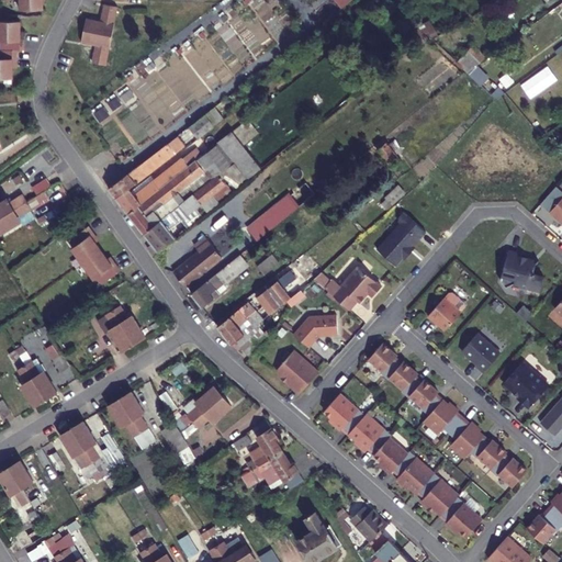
[(19,0),(20,10),(43,10),(42,0),(19,0)]
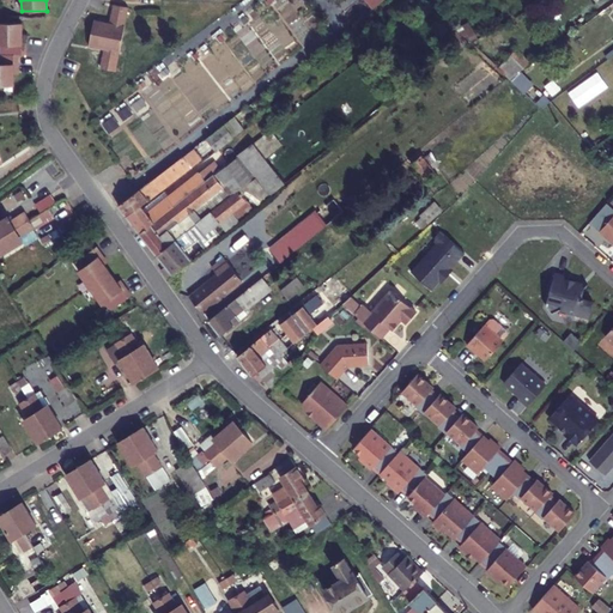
[(364,0),(372,12),(387,4),(390,8),(404,0),(364,0)]
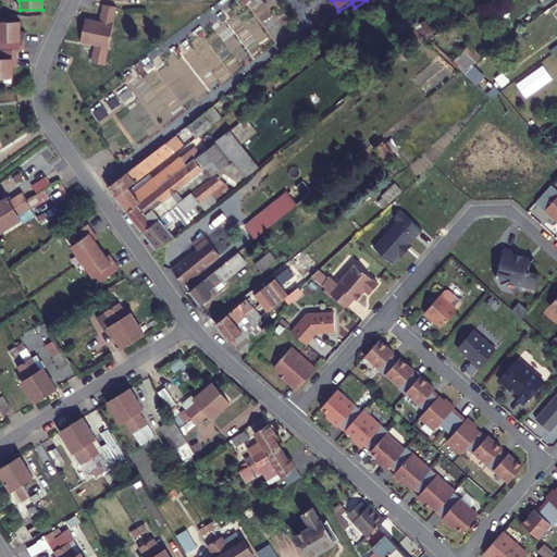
[(86,17),(83,31),(111,35),(118,7),(103,3),(100,21),(86,17)]
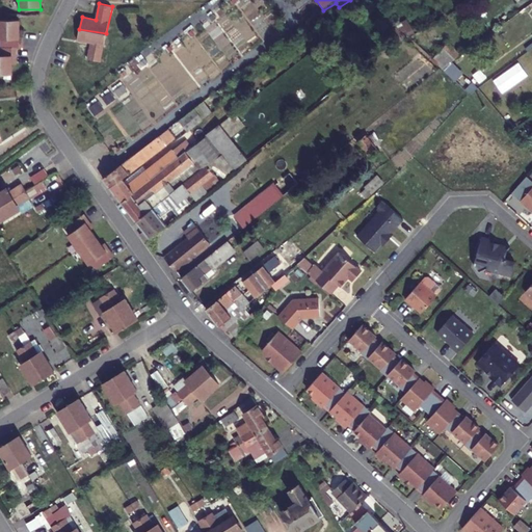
[(256,23),(265,30),(270,24),(260,17),(256,23)]
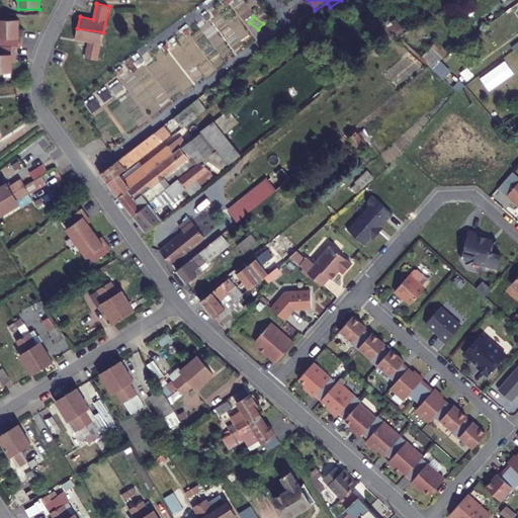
[(0,77),(14,80),(17,62),(20,62),(21,54),(28,55),(29,47),(25,47),(28,28),(7,25),(5,44),(8,44),(6,53),(0,51),(0,77)]
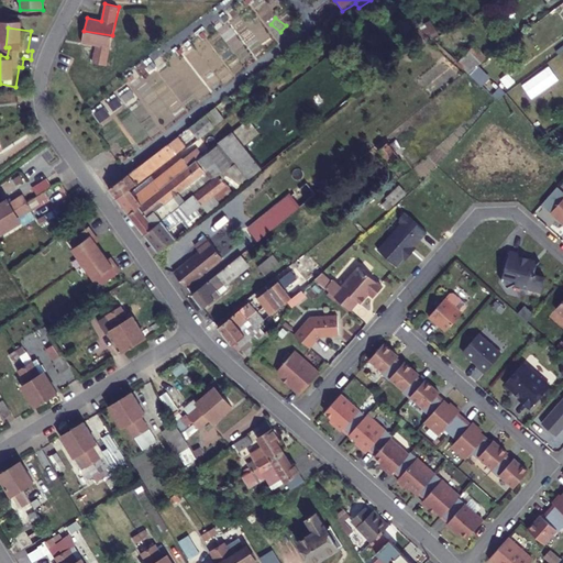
[(106,65),(112,35),(84,31),(80,43),(96,46),(91,63),(106,65)]
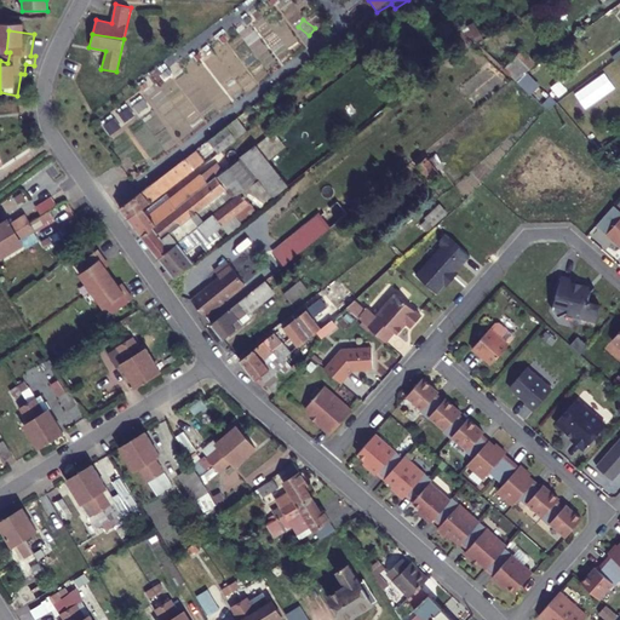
[(530,95),(539,85),(526,73),(537,62),(522,49),(503,69),(530,95)]
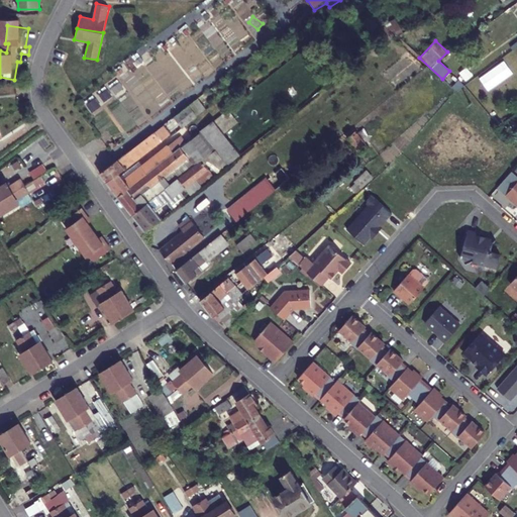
[(185,74),(202,71),(200,60),(202,60),(201,50),(189,53),(187,44),(182,45),(184,54),(181,54),(185,74)]
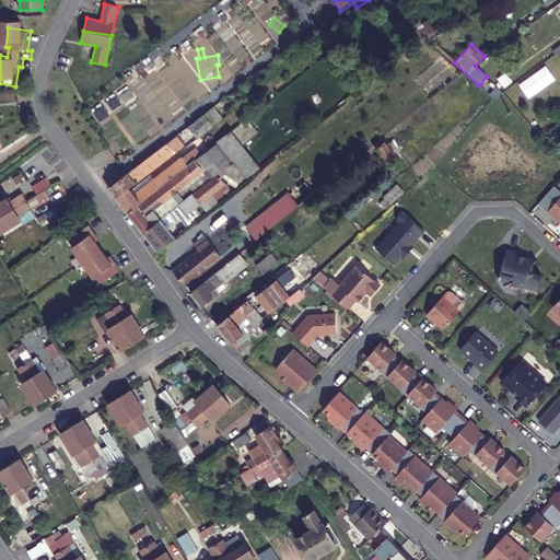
[(91,112),(100,124),(137,97),(129,86),(91,112)]
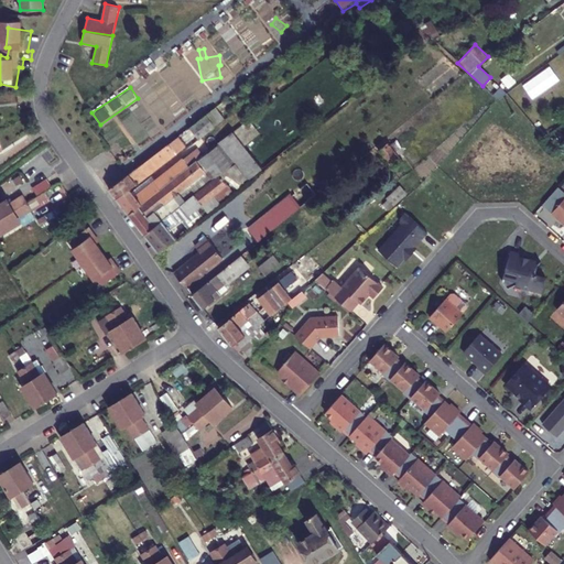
[(188,127),(198,140),(224,120),(214,108),(188,127)]
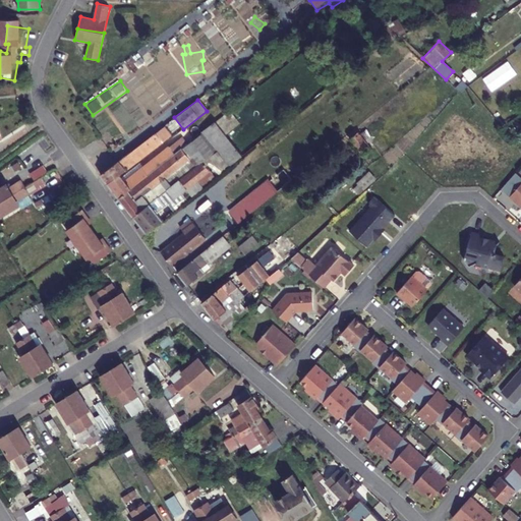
[(375,111),(363,120),(367,127),(381,117),(375,111)]
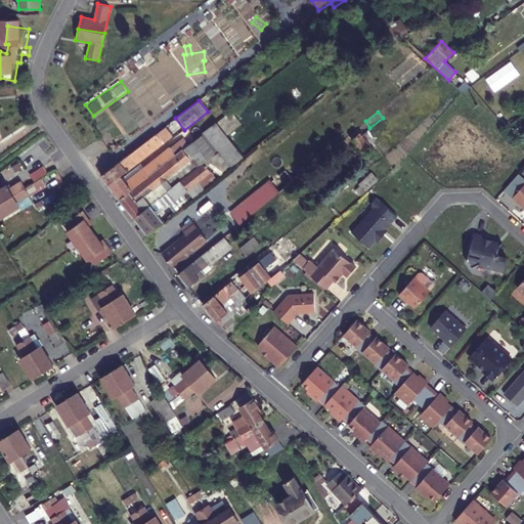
[(175,118),(166,126),(172,134),(174,137),(184,130),(175,118)]
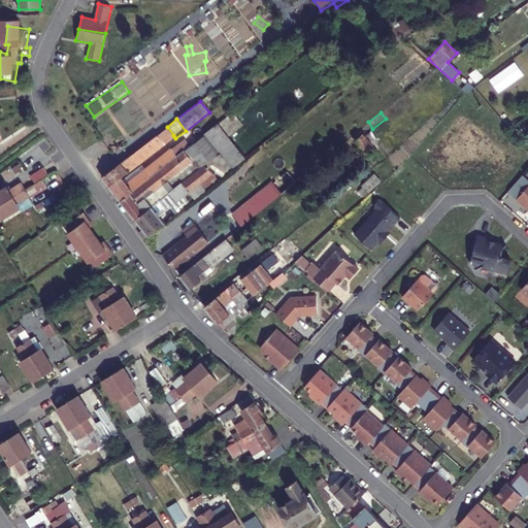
[(152,205),(171,190),(176,186),(184,196),(190,203),(248,157),(219,122),(185,149),(120,200),(135,219),(152,205)]
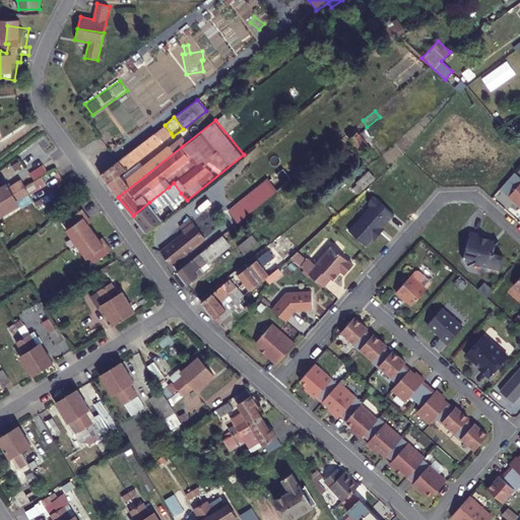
[(120,175),(126,170),(171,133),(165,125),(155,132),(101,175),(110,186),(122,177),(120,175)]
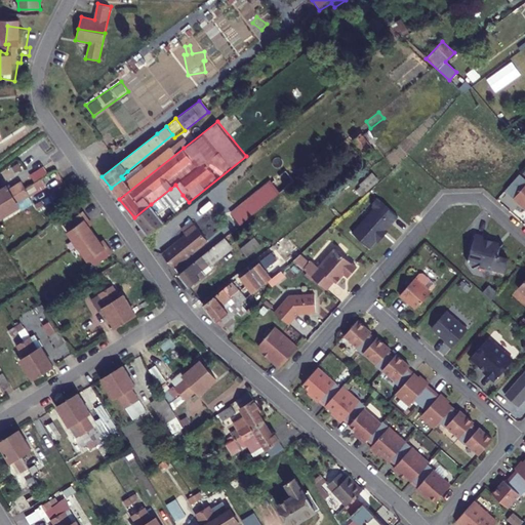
[(352,139),(367,157),(375,151),(361,132),(352,139)]
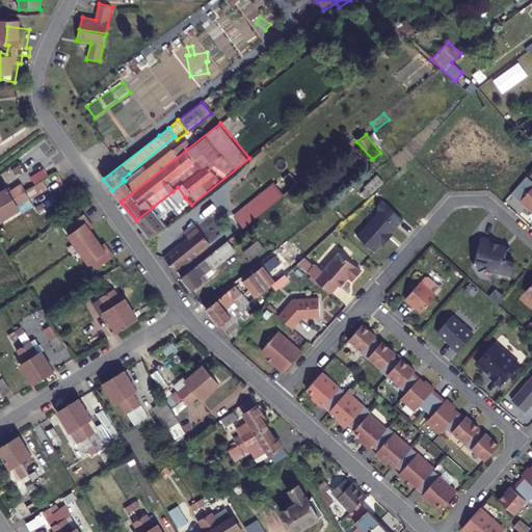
[(134,174),(125,181),(112,190),(121,202),(186,150),(181,143),(137,178),(134,174)]
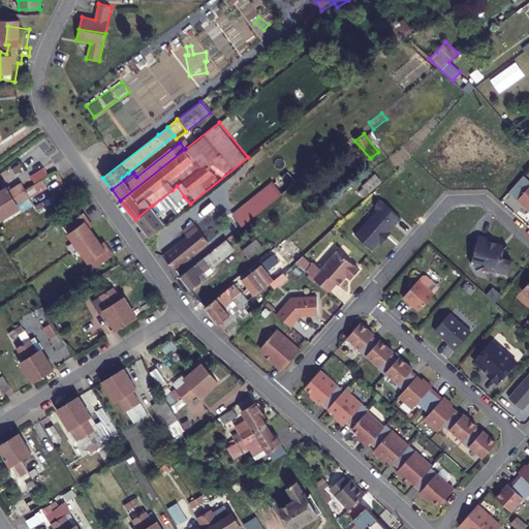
[(56,158),(43,166),(48,173),(61,165),(56,158)]
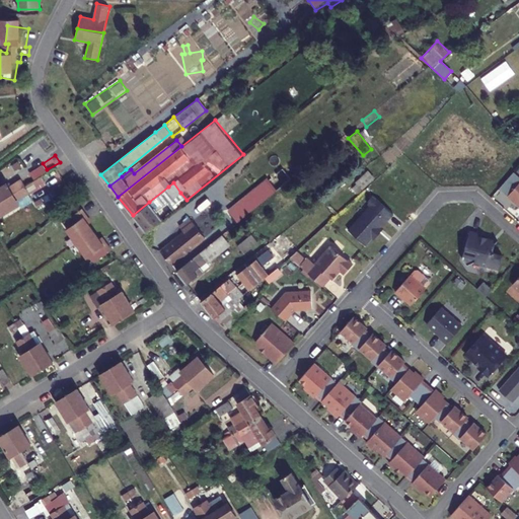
[(11,165),(15,171),(21,167),(17,162),(11,165)]
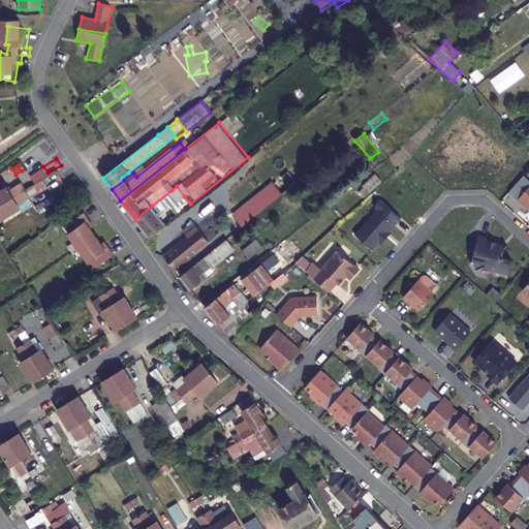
[(365,197),(381,182),(375,175),(359,190),(365,197)]
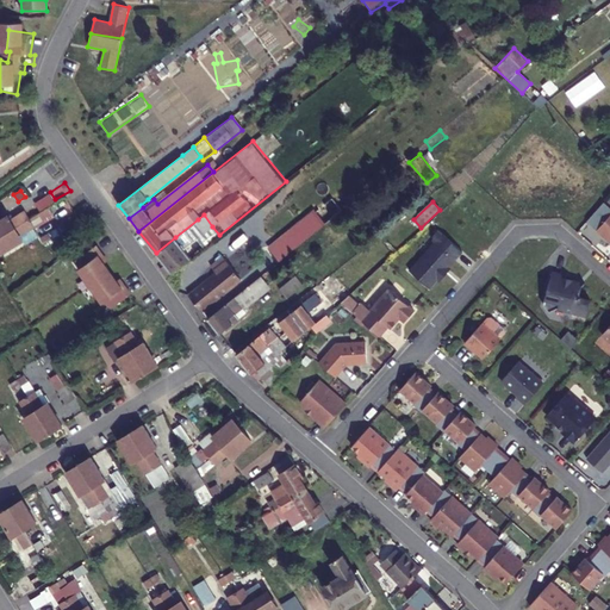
[(267,247),(279,261),(325,224),(313,210),(267,247)]
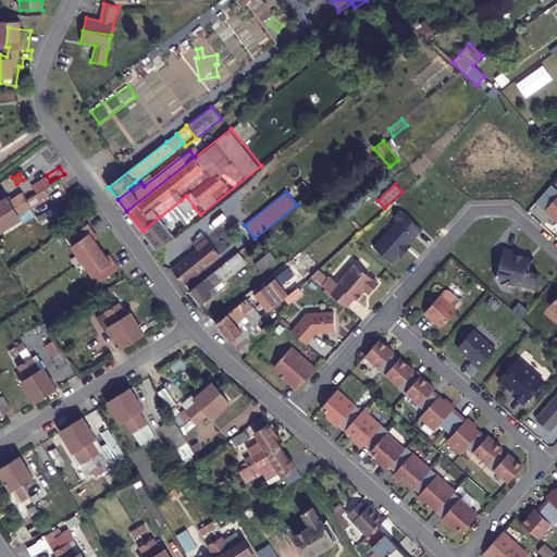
[(0,200),(0,215),(26,200),(22,193),(9,200),(7,197),(0,200)]
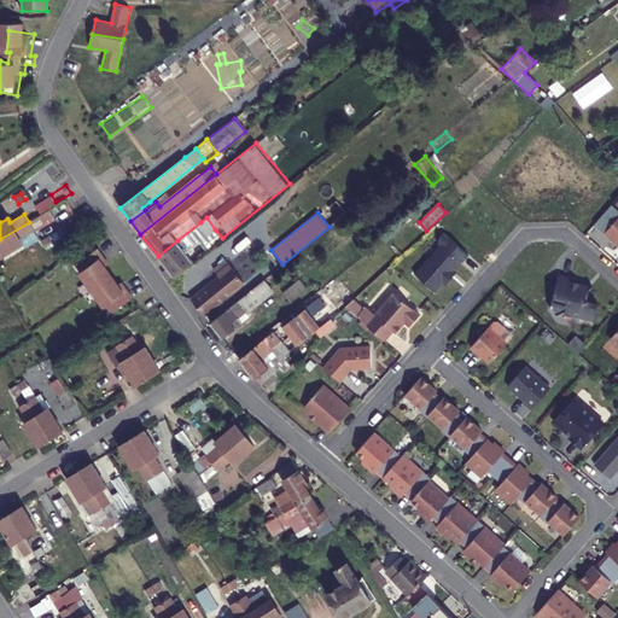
[(174,277),(194,261),(186,251),(215,229),(207,217),(200,222),(178,240),(158,256),(174,277)]
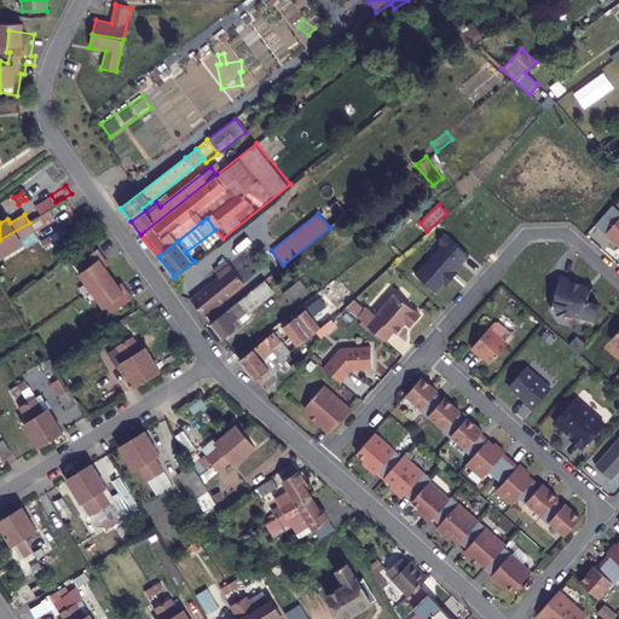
[(618,220),(606,235),(618,246),(618,220)]
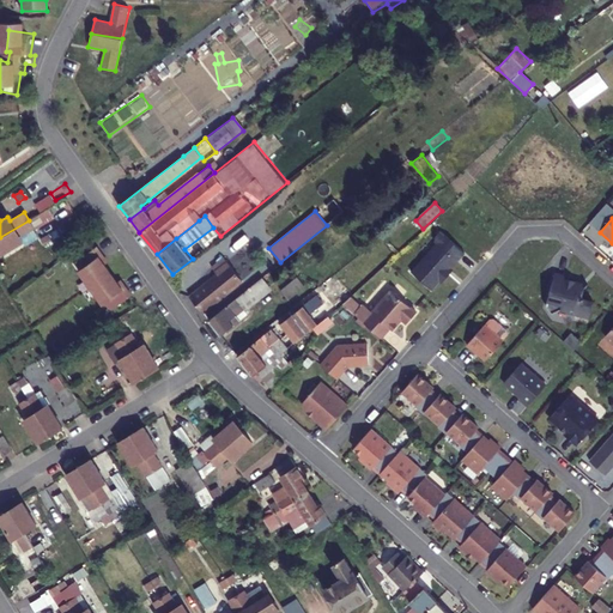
[(29,220),(0,237),(0,253),(0,255),(23,241),(19,236),(34,228),(29,220)]
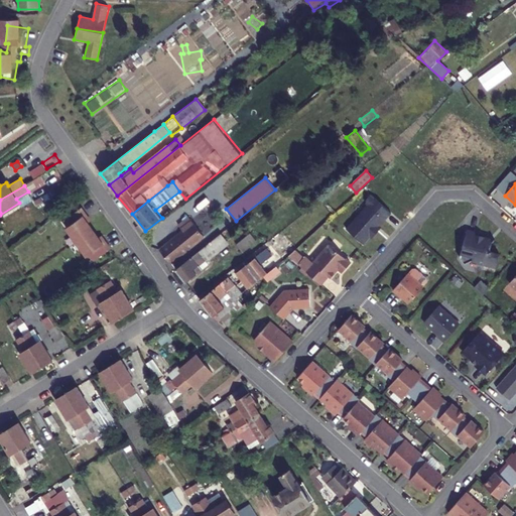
[(34,199),(37,205),(42,202),(39,196),(34,199)]
